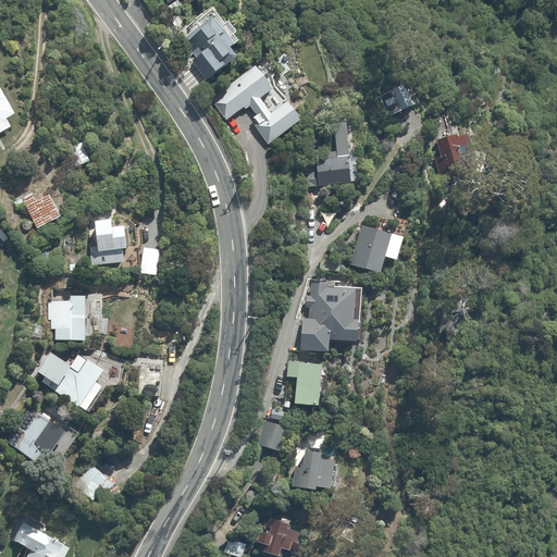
[(224,21),(212,4),(185,28),(190,34),(183,40),(192,50),(183,58),(188,63),(193,59),(208,76),(237,50),(231,42),(238,36),(232,29),(235,26),(227,17),(224,21)]
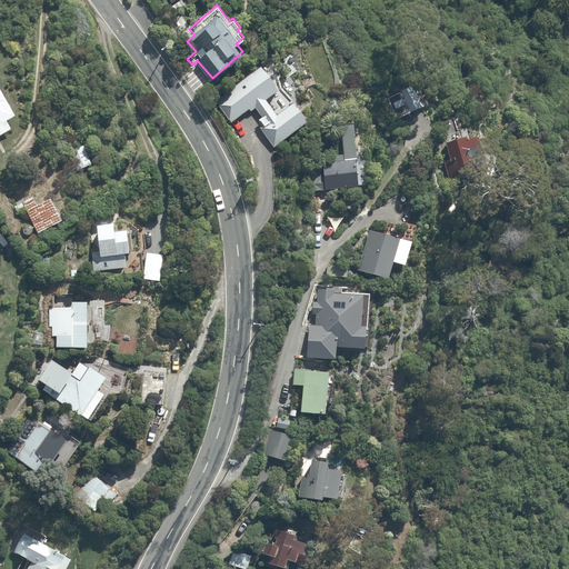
[(288,101),(260,62),(216,99),(231,119),(248,106),(251,109),(255,106),(260,113),(258,116),(263,122),(260,126),(276,145),(308,118),(291,98),(288,101)]
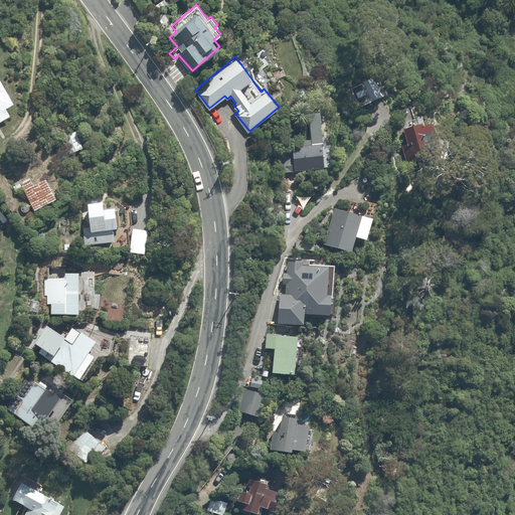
[(363,81),(351,89),(356,100),(351,103),(355,110),(386,93),(375,71),(361,78),(363,81)]
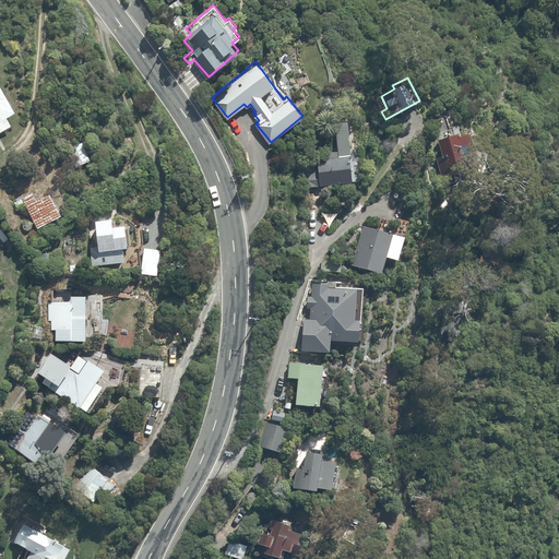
[(14,110),(0,85),(0,131),(12,125),(6,115),(14,110)]
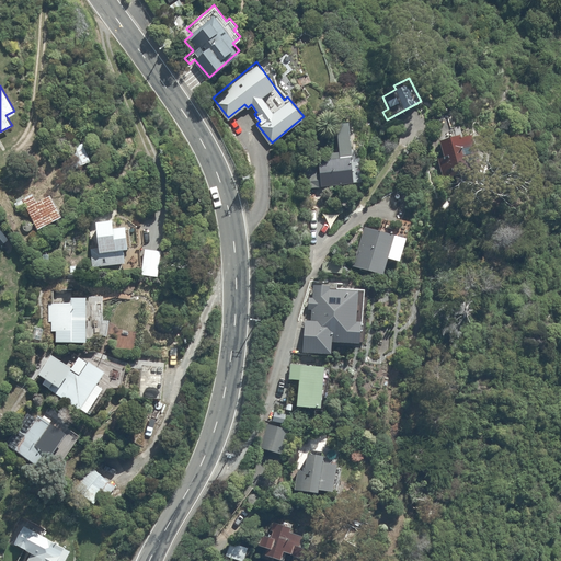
[(351,157),(346,118),(334,121),(338,150),(329,151),(330,156),(318,158),(318,164),(308,165),(310,184),(363,178),(359,156),(351,157)]
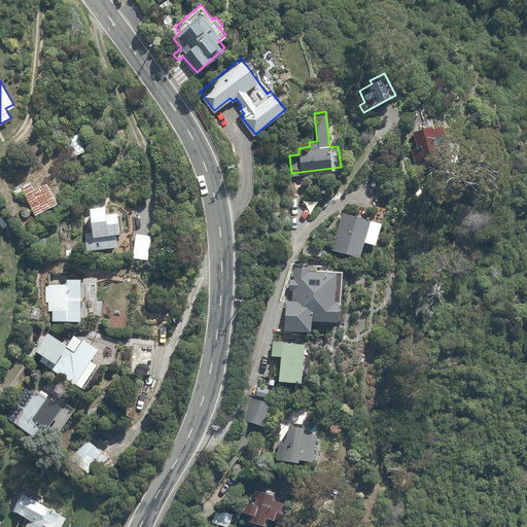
[(432,121),(412,129),(419,151),(412,153),(415,164),(453,151),(444,120),(433,125),(432,121)]
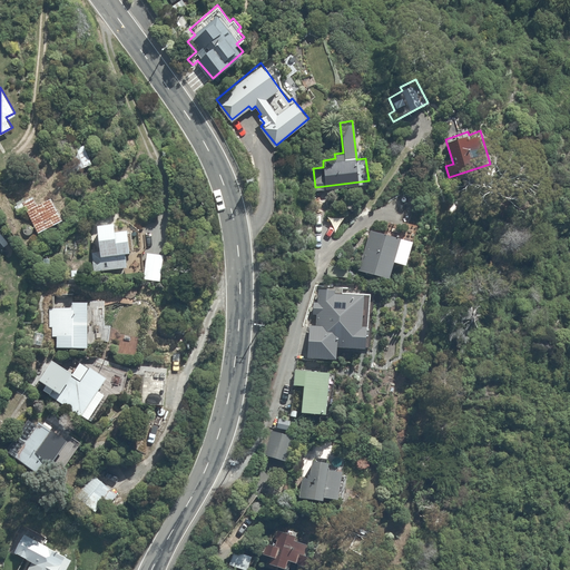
[(91,161),(82,144),(68,149),(77,168),(91,161)]
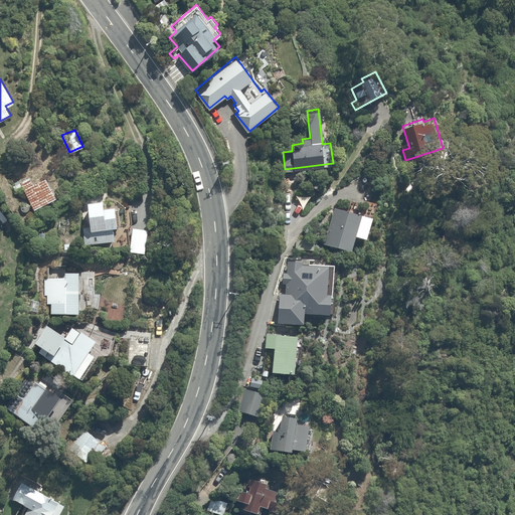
[(55,197),(44,177),(32,183),(28,176),(12,185),(16,191),(22,187),(34,208),(55,197)]
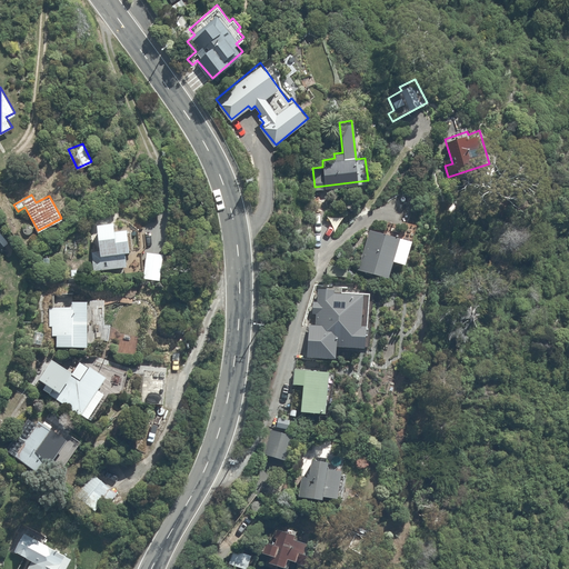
[(112,219),(97,220),(100,248),(91,250),(93,269),(126,265),(123,250),(130,249),(127,223),(113,226),(112,219)]
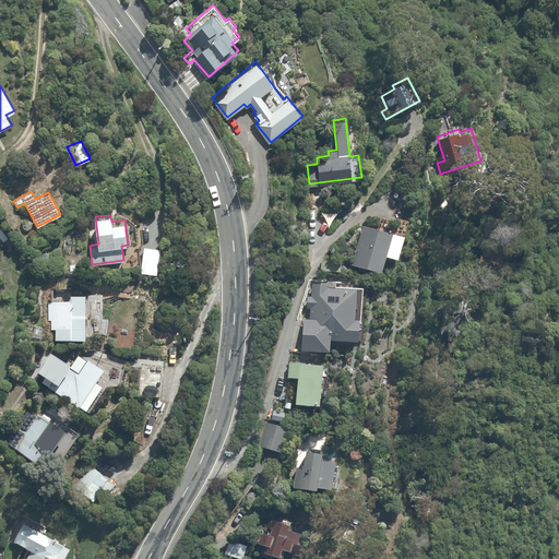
[(363,224),(352,263),(382,269),(387,252),(392,254),(400,226),(379,222),(379,225),(363,224)]
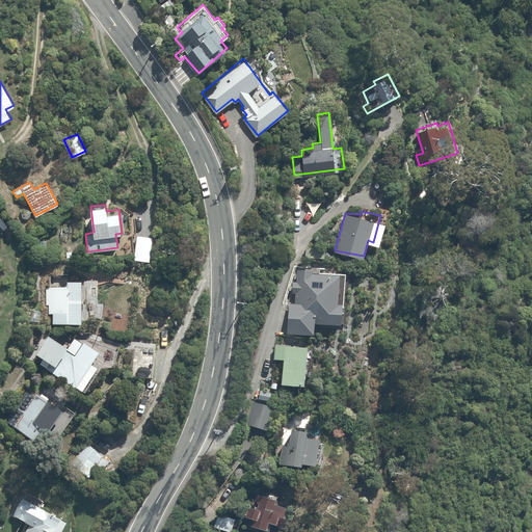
[(151,234),(136,234),(136,251),(151,251),(151,234)]
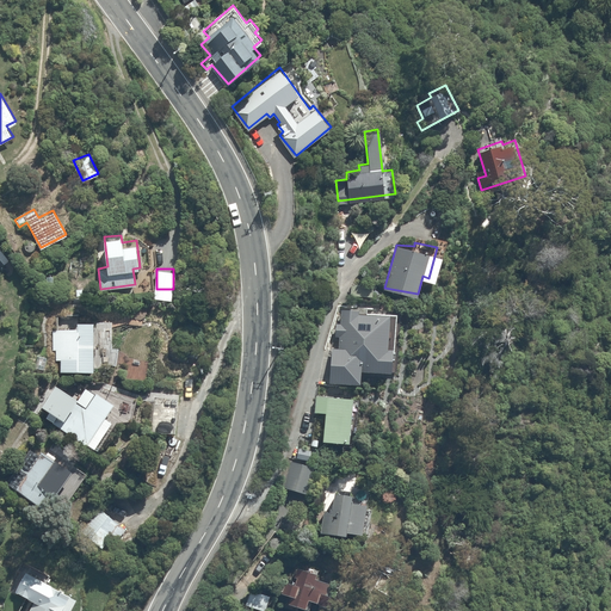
[(372,281),(352,281),(352,294),(372,294),(372,281)]
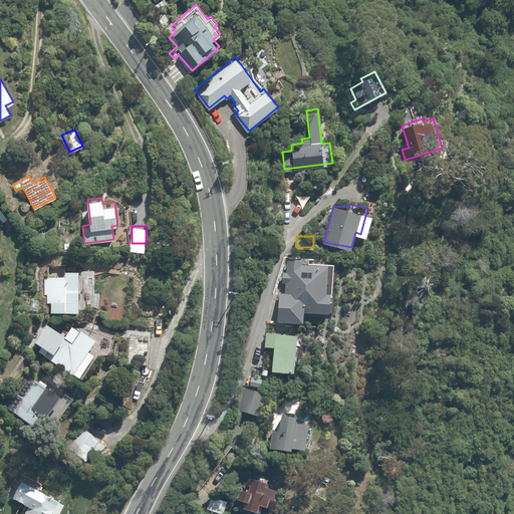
[(301,262),(287,262),(287,274),(282,274),(282,285),(286,285),(286,294),(279,294),(278,323),(302,323),(302,310),(329,311),(329,297),(331,297),(333,265),(301,265),(301,262)]
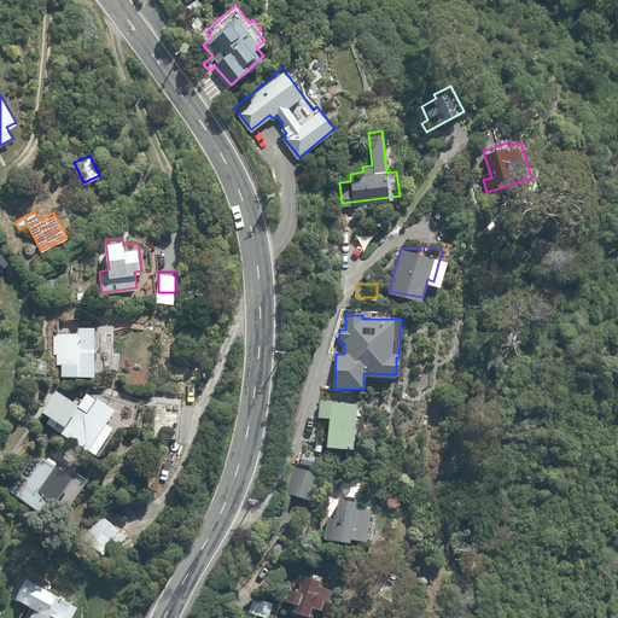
[(94,325),(79,325),(79,332),(53,332),(53,355),(56,355),(56,363),(60,363),(60,375),(95,375),(95,371),(117,371),(117,353),(112,353),(112,332),(94,332),(94,325)]
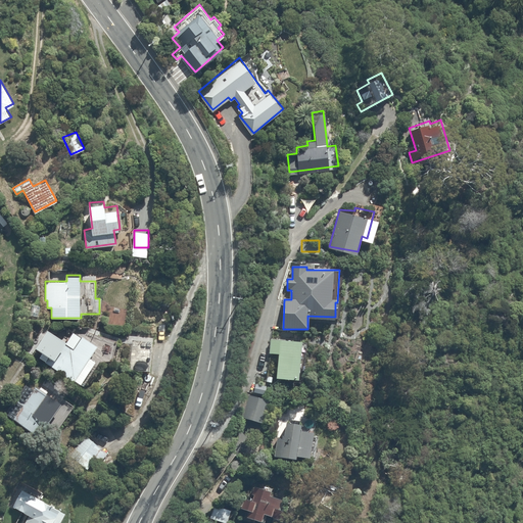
[(61,335),(47,327),(36,344),(42,349),(39,353),(85,384),(101,360),(111,358),(114,341),(91,338),(95,330),(90,327),(87,332),(63,332),(61,335)]
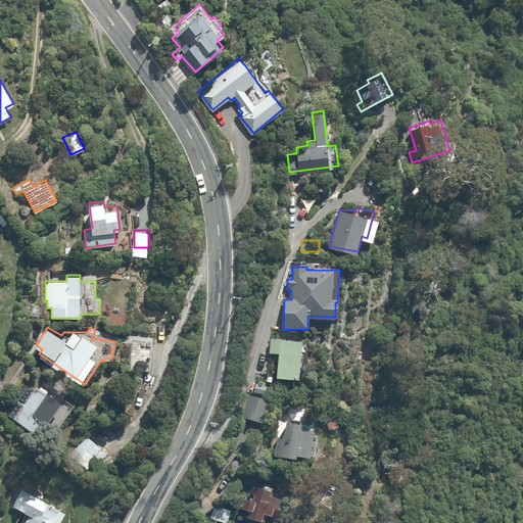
[(299,337),(271,336),(270,349),(278,350),(277,374),(298,375),(299,337)]
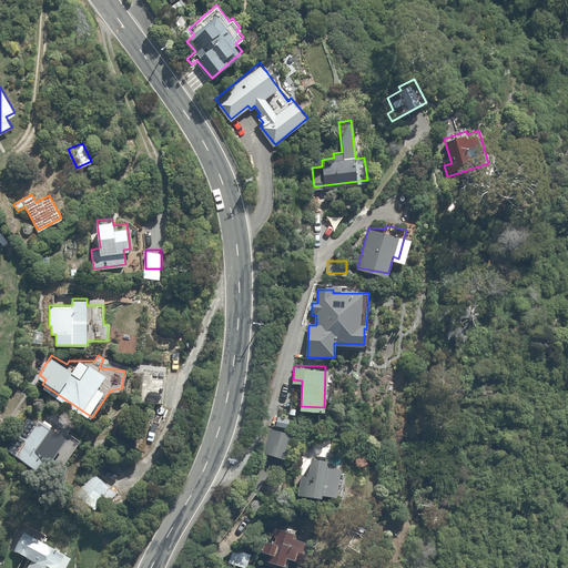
[(165,369),(143,368),(142,401),(164,402),(165,369)]
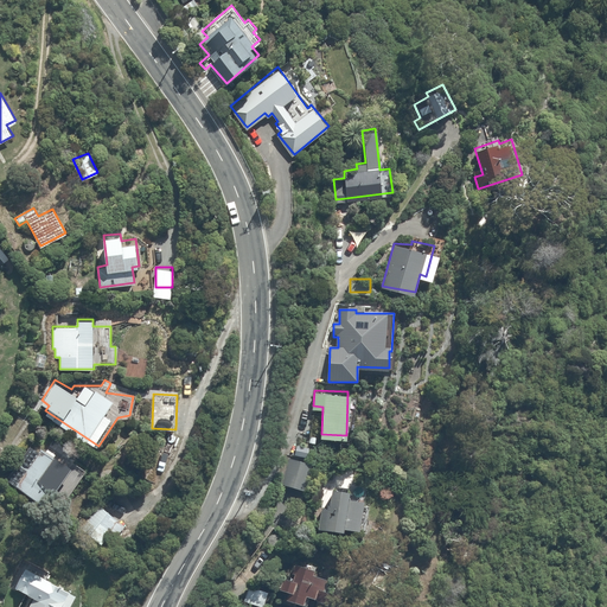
[(39,449),(30,443),(6,478),(57,513),(84,470),(74,462),(72,466),(55,455),(56,453),(48,447),(45,449),(40,447),(39,449)]
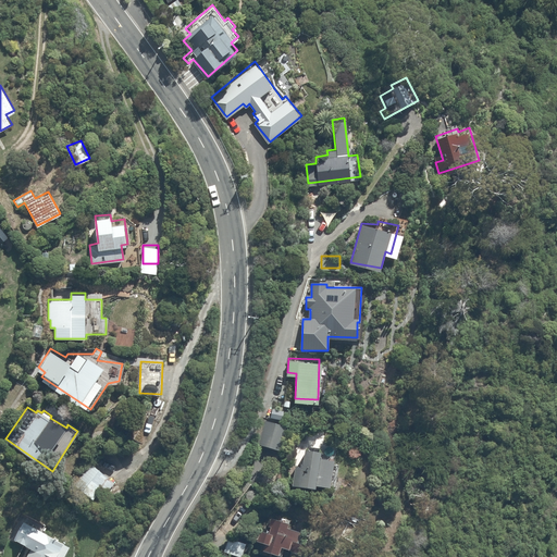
[(288,423),(267,418),(258,440),(279,448),(288,423)]
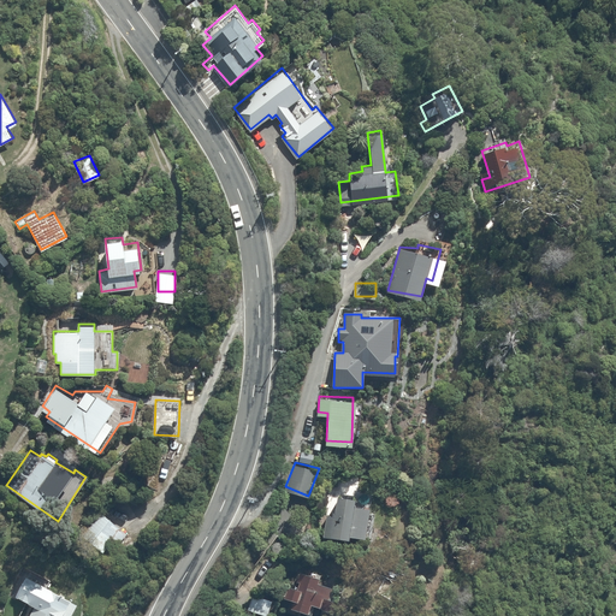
[(336,511),(325,510),(324,533),(349,534),(349,532),(367,533),(369,504),(356,503),(357,492),(337,491),(336,511)]
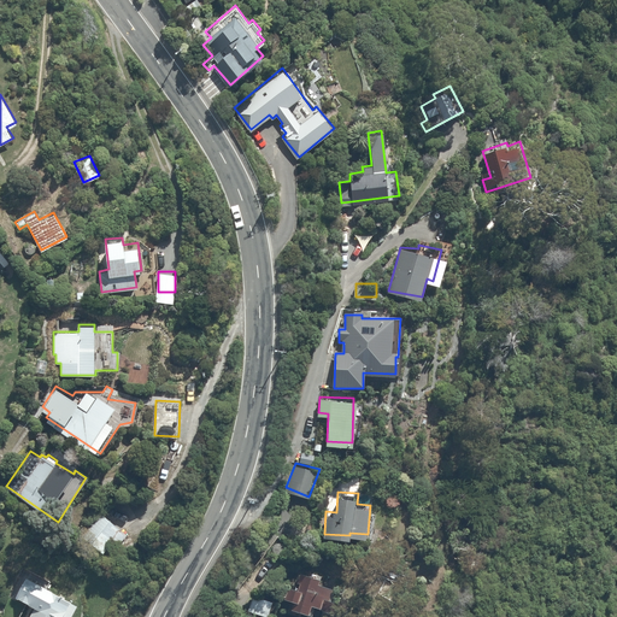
[(297,585),(287,582),(283,594),(293,597),(291,604),(309,609),(311,600),(324,604),(330,585),(319,581),(322,573),(301,566),(297,585)]
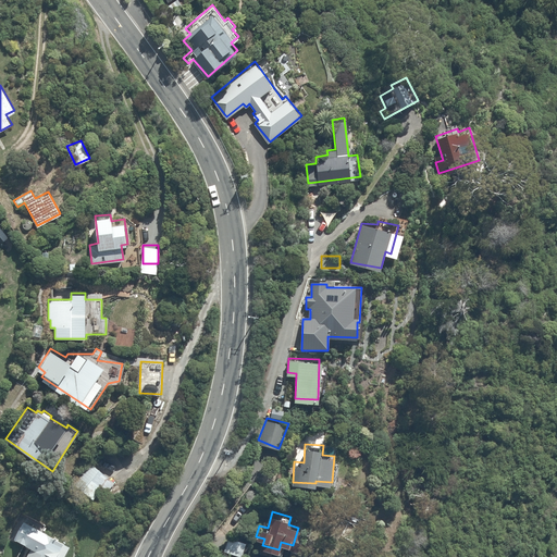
[(63,556),(70,544),(23,520),(14,537),(32,546),(25,556),(63,556)]
